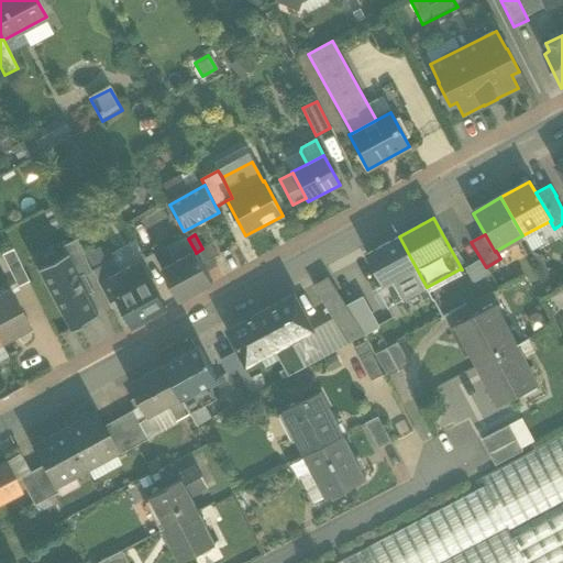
[(399,236),(366,254),(383,284),(393,279),(399,291),(422,279),(399,236)]
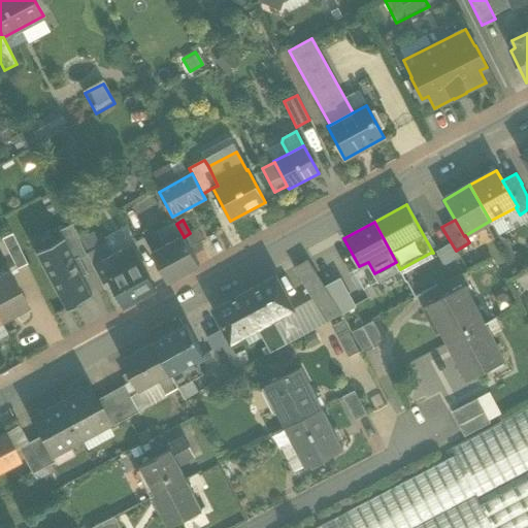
[(61,238),(74,262),(87,256),(70,225),(57,232),(61,238)]
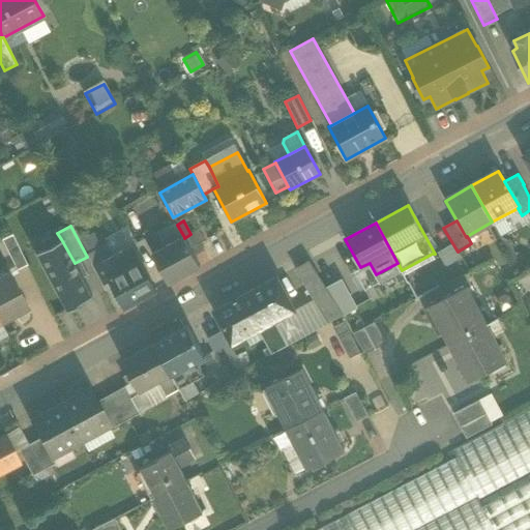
[(190,234),(184,238),(195,256),(204,251),(194,233),(190,234)]
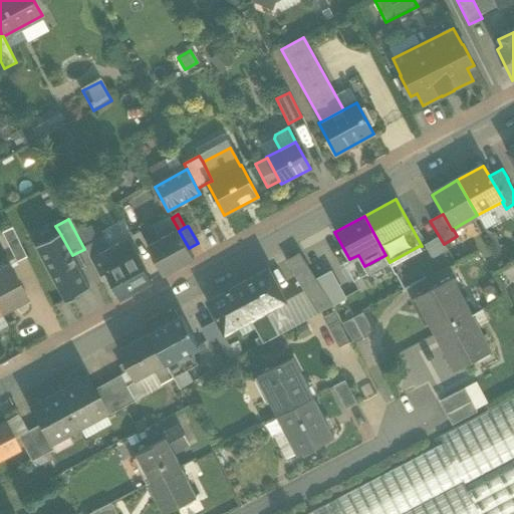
[(26,257),(11,227),(0,233),(15,262),(26,257)]
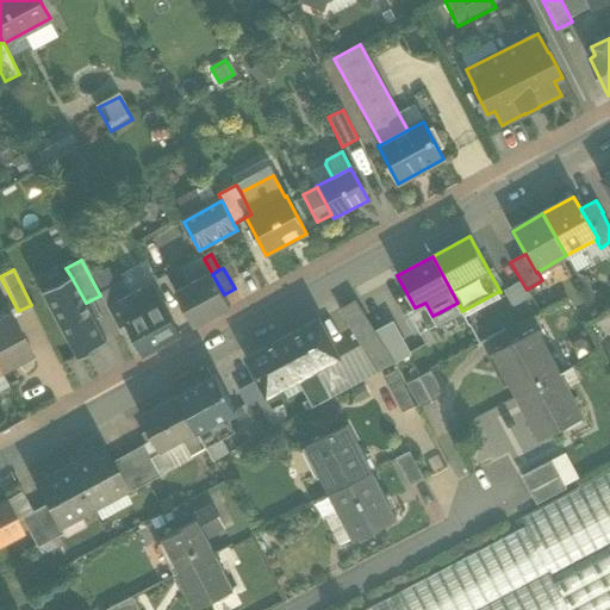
[(212,273),(175,292),(194,327),(230,306),(224,294),(212,274),(212,273)]
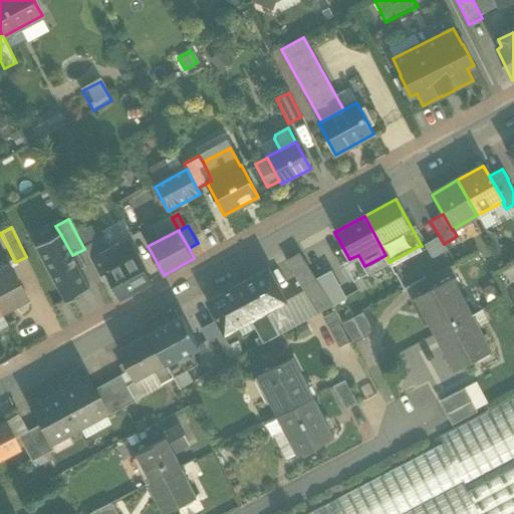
[(33,246),(63,302),(89,288),(72,255),(59,232),(33,246)]
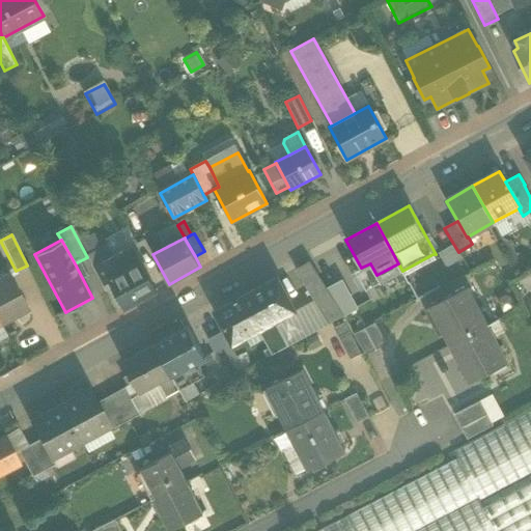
[(95,268),(119,254),(114,244),(90,256),(95,268)]
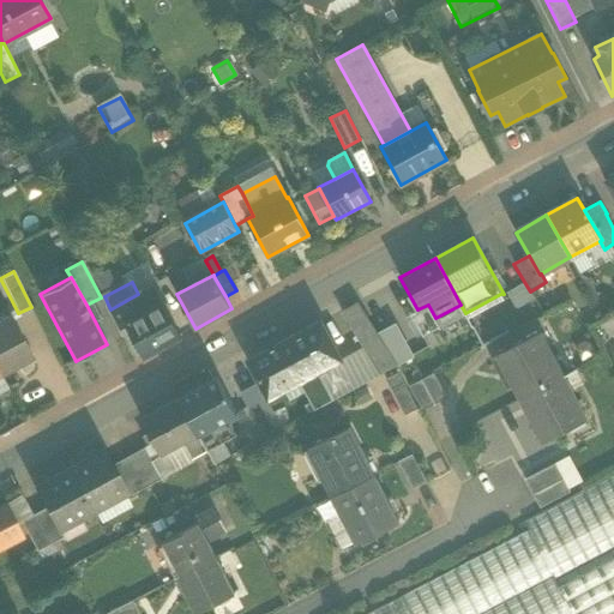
[(527,287),(511,296),(517,307),(534,298),(527,287)]
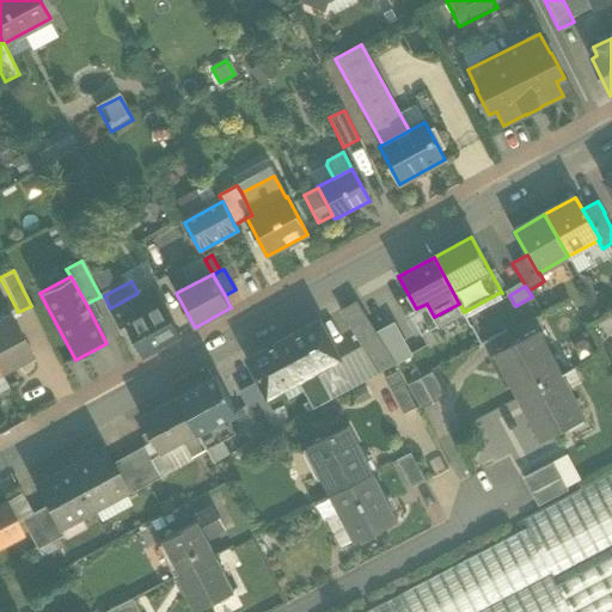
[(138,293),(110,308),(122,329),(129,325),(129,323),(152,311),(141,292),(138,293)]
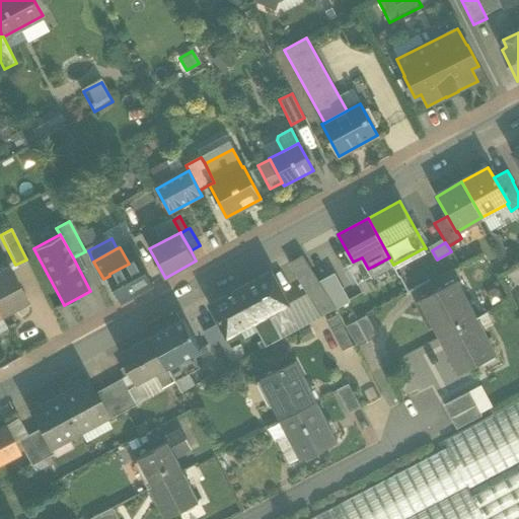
[(336,308),(302,255),(289,263),(307,293),(322,316),(336,308)]
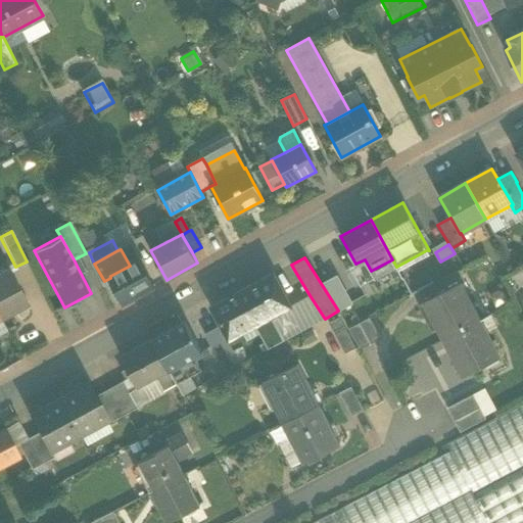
[(392,259),(371,271),(382,291),(402,280),(396,267),(392,259)]
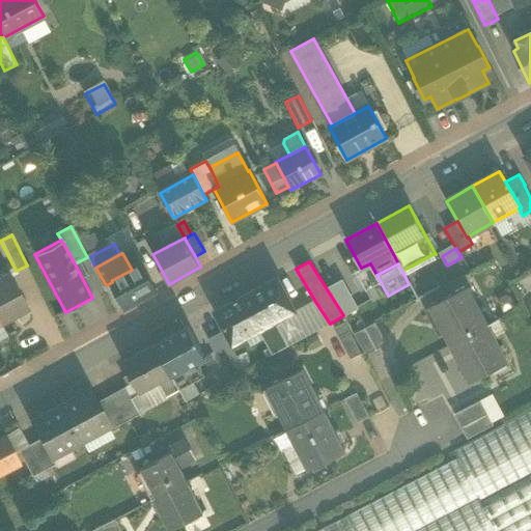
[(132,270),(112,280),(112,282),(127,307),(157,291),(141,264),(132,270)]
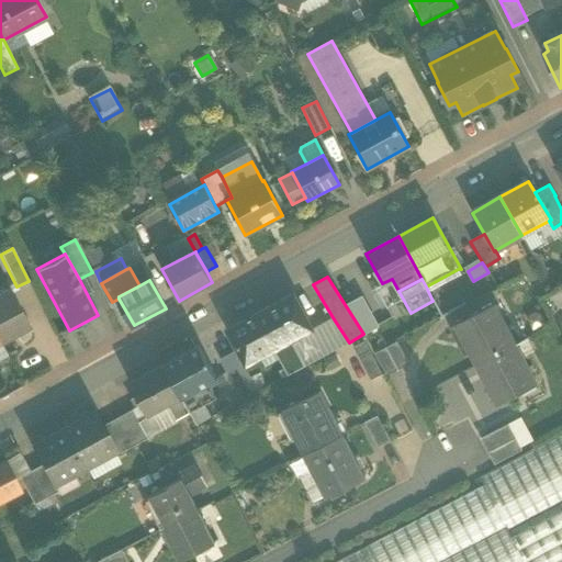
[(9,290),(0,294),(0,340),(29,325),(9,290)]
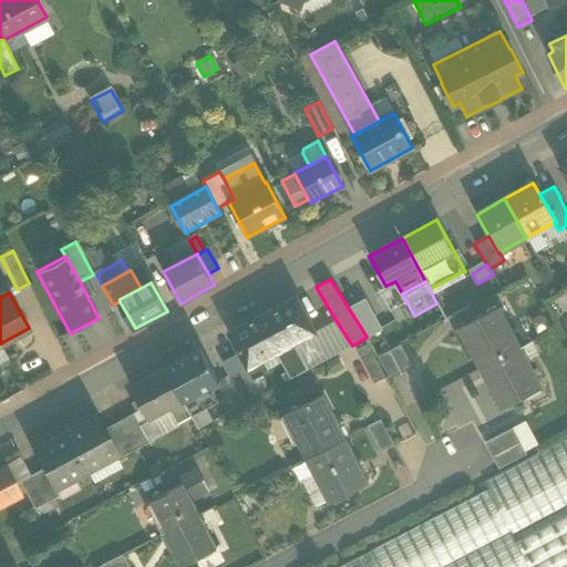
[(297,297),(258,318),(276,352),(290,378),(308,369),(295,342),(316,331),(297,297)]
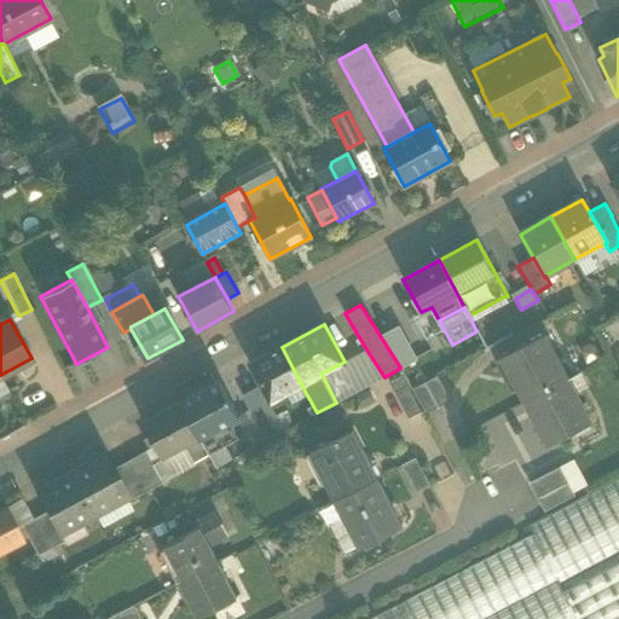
[(545,335),(502,358),(525,401),(568,380),(545,335)]
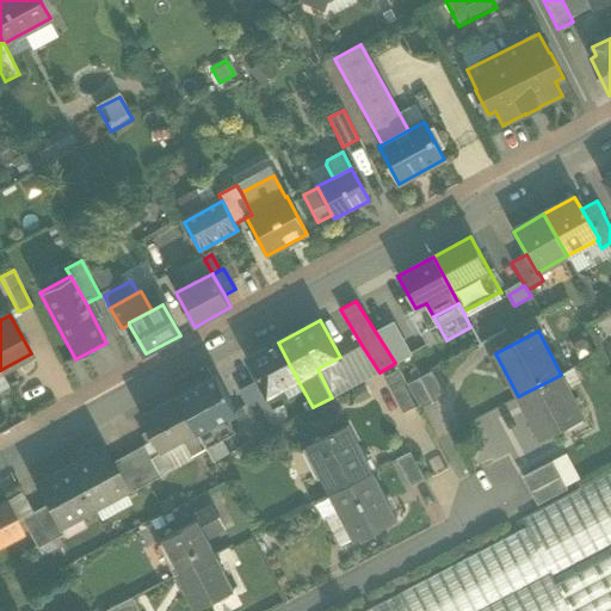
[(278,343),(247,359),(267,396),(297,380),(278,343)]
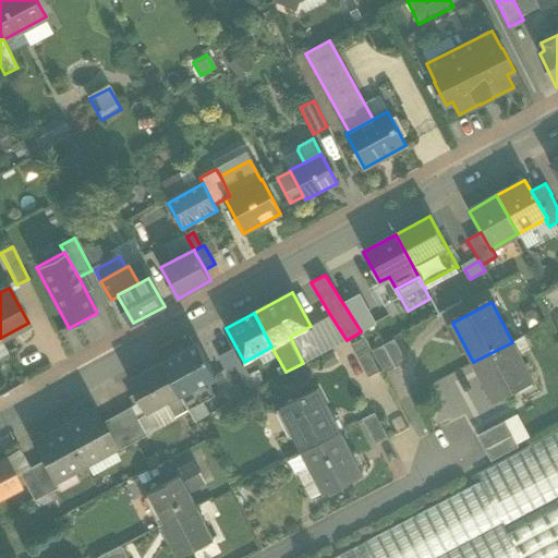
[(303,363),(347,340),(330,315),(311,326),(290,337),(303,363)]
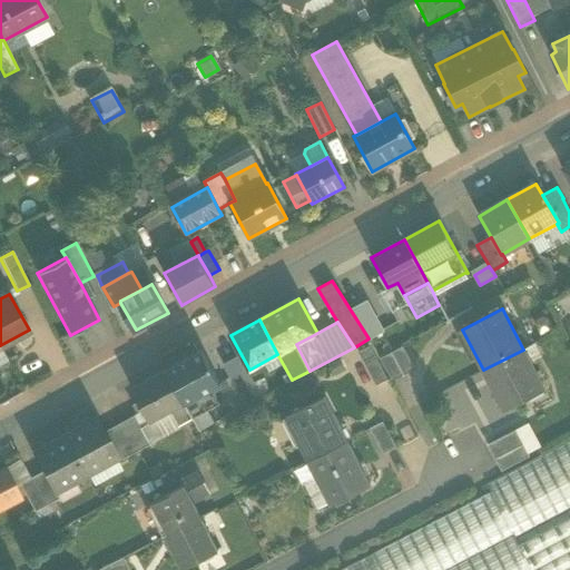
[(387,380),(370,346),(359,352),(376,385),(387,380)]
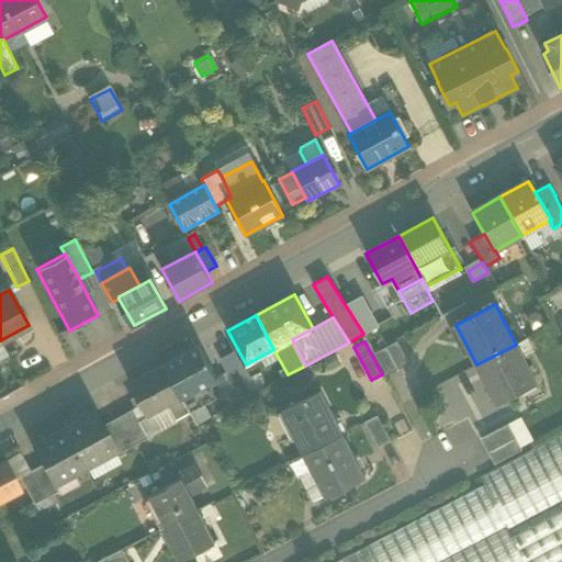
[(409,363),(397,341),(385,348),(397,370),(409,363)]
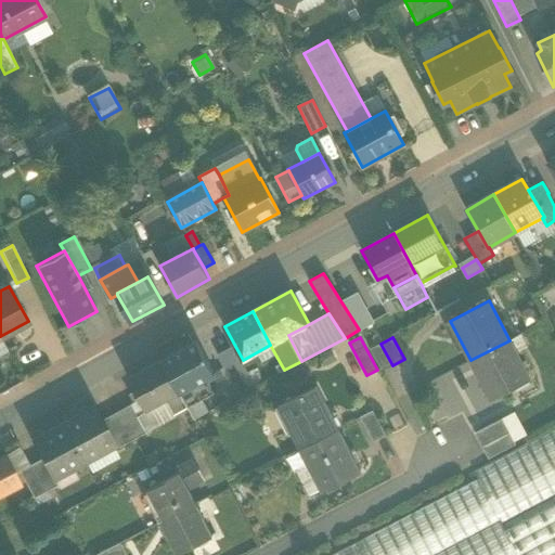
[(529,378),(510,340),(470,360),(491,399),(529,378)]
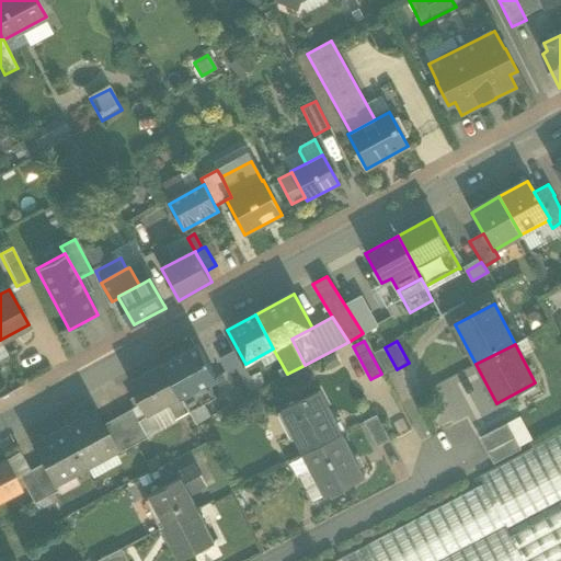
[(198,345),(163,364),(190,410),(204,402),(196,389),(217,377),(198,345)]
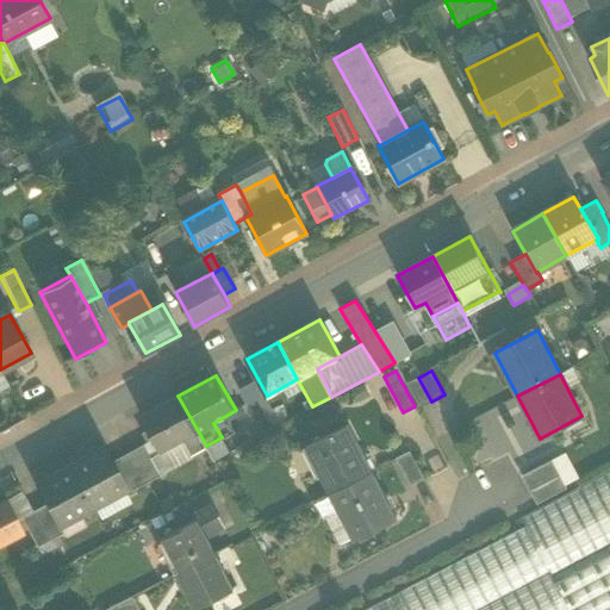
[(418,378),(406,384),(419,408),(431,402),(418,378)]
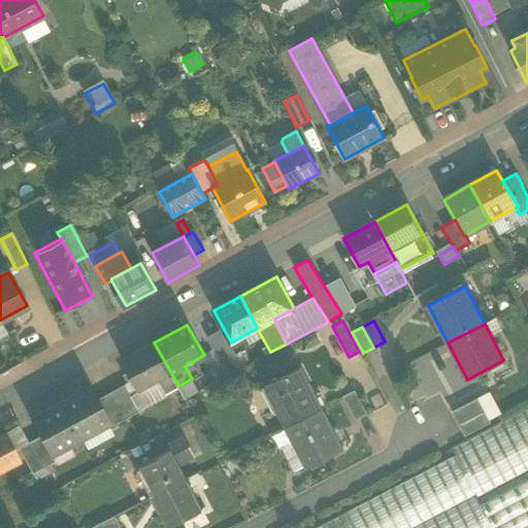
[(218,329),(204,335),(210,349),(224,342),(218,329)]
